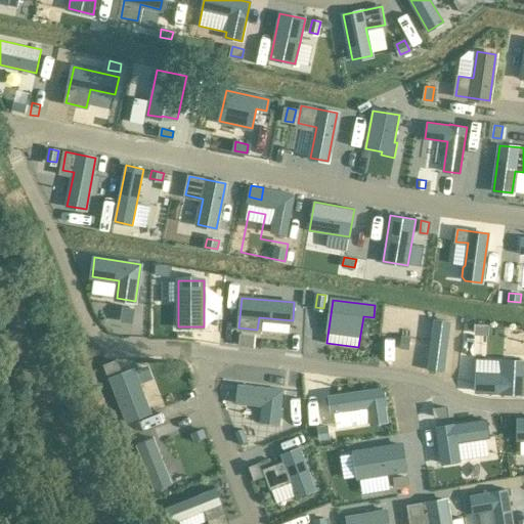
[(125,308),(123,320),(132,321),(134,309),(125,308)]
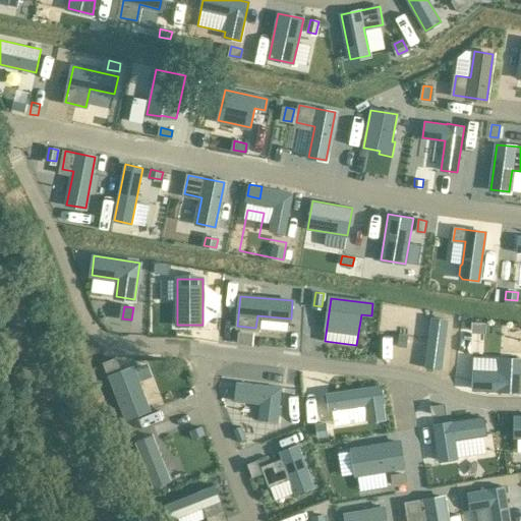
[(425,367),(442,369),(448,320),(431,316),(425,367)]
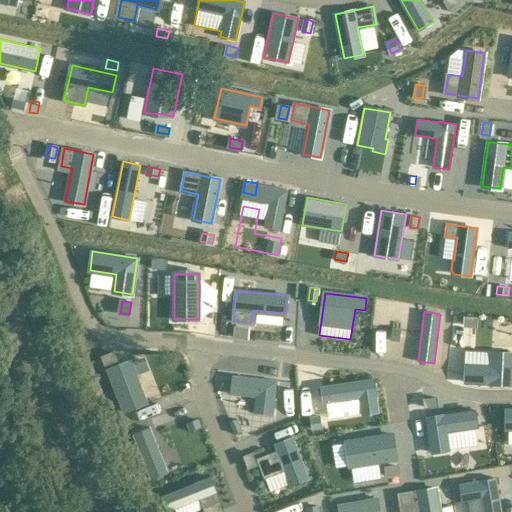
[(465,317),(464,325),(476,325),(477,317),(465,317)]
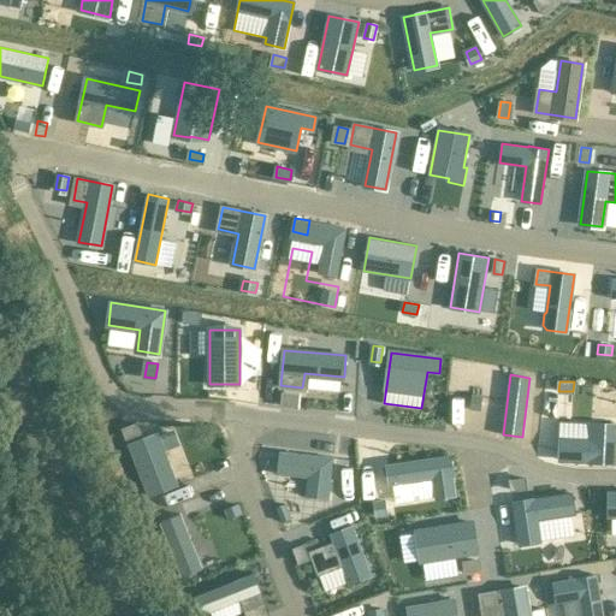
[(181,402),(181,388),(171,388),(171,402),(181,402)]
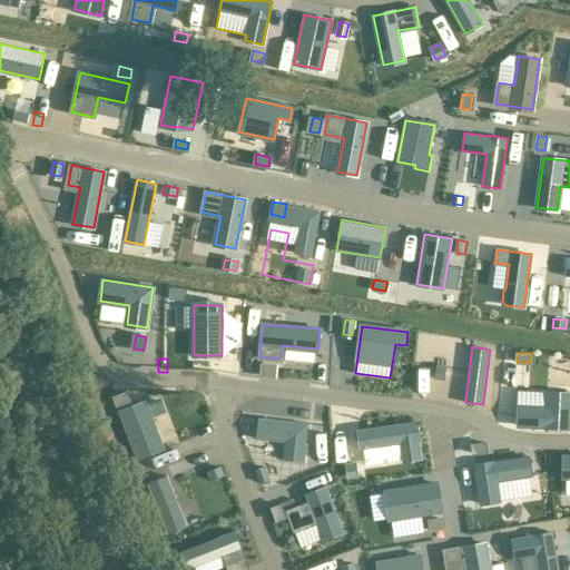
[(262,365),(262,374),(275,375),(276,366),(262,365)]
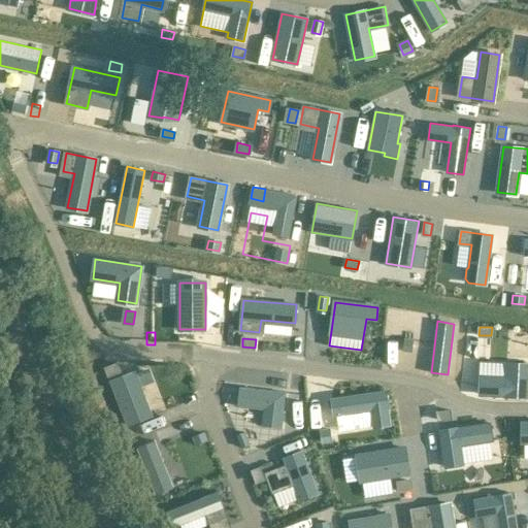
[(404,338),(403,351),(411,352),(413,339),(404,338)]
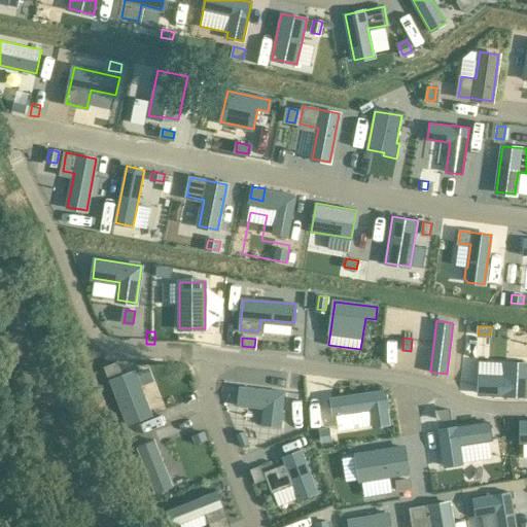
[(117,362),(106,366),(109,375),(120,370),(117,362)]
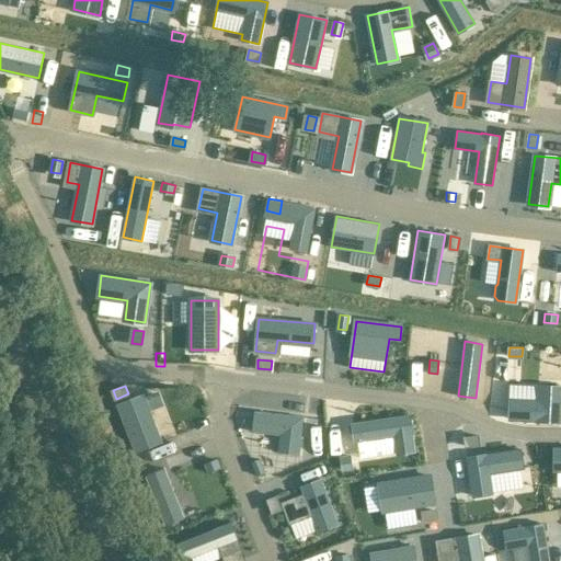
[(511,400),(510,418),(560,420),(560,387),(538,386),(538,401),(511,400)]
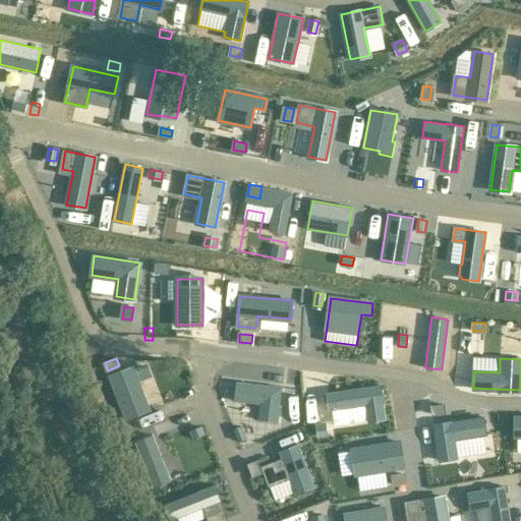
[(133,366),(110,375),(126,418),(150,409),(139,382),(153,377),(148,362),(133,367),(133,366)]
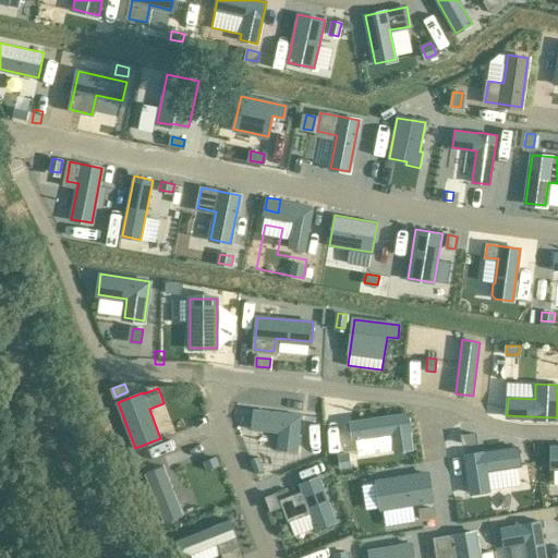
[(254,409),(252,428),(279,432),(277,445),(277,449),(298,451),(302,414),(254,409)]
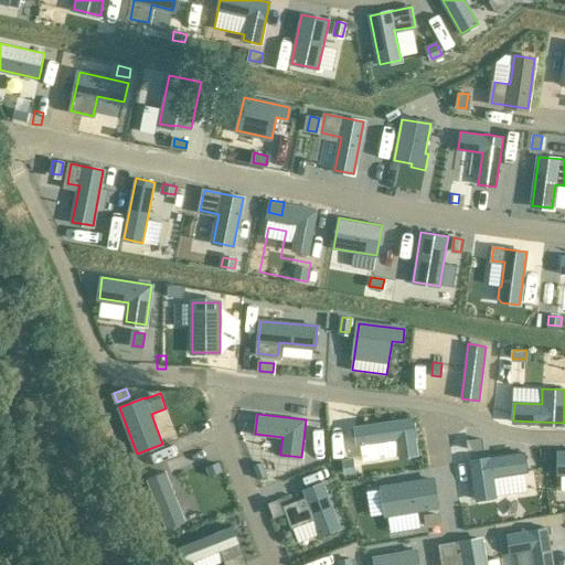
[(413,418),(355,426),(358,444),(397,438),(400,456),(417,454),(413,418)]
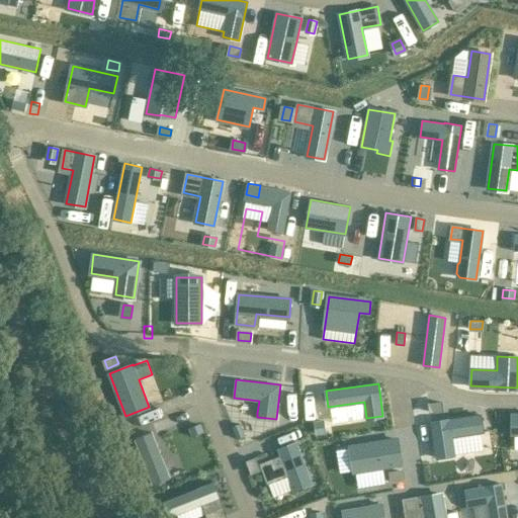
[(441,402),(429,404),(430,412),(442,410),(441,402)]
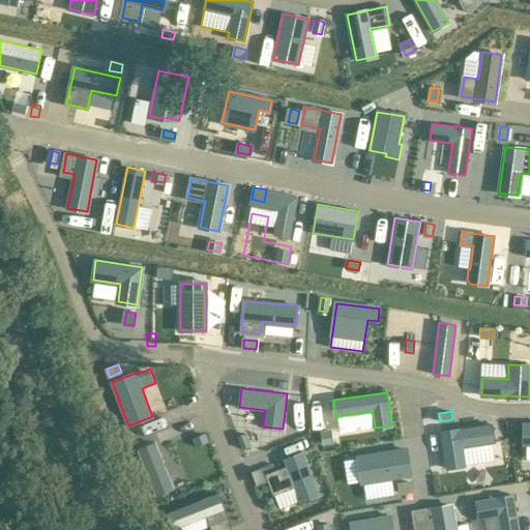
[(492,424),(442,432),(447,468),(465,465),(462,446),(492,442),(494,442),(492,424)]
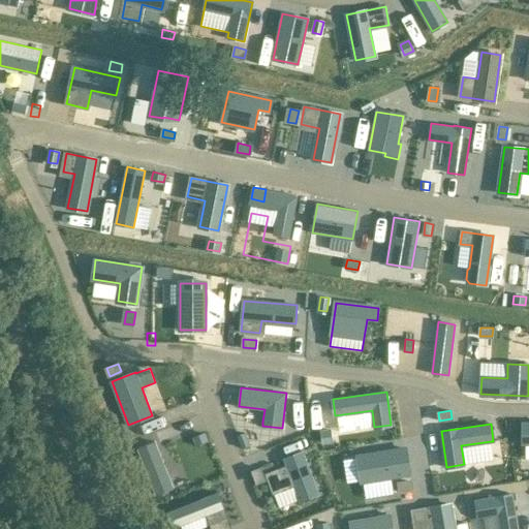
[(330,429),(321,431),(323,442),(332,441),(330,429)]
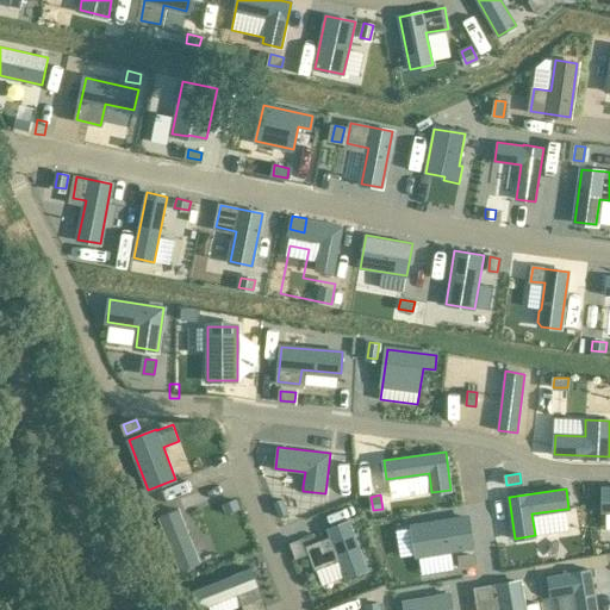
[(236,499),(223,505),(226,514),(240,509),(236,499)]
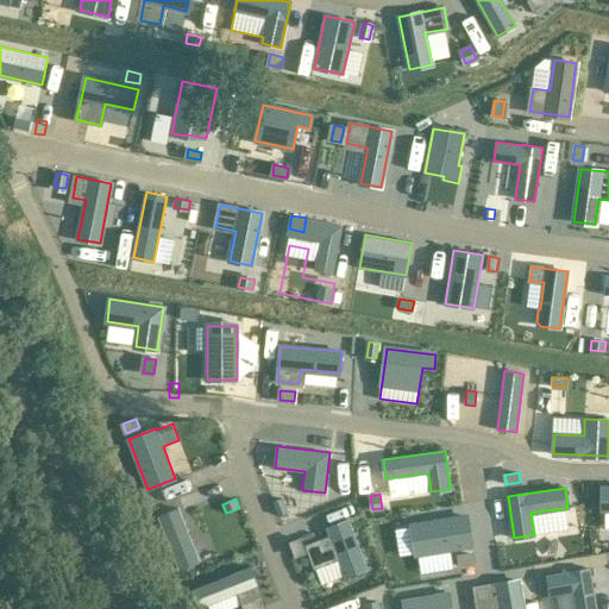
[(282,498),(274,502),(280,515),(288,512),(282,498)]
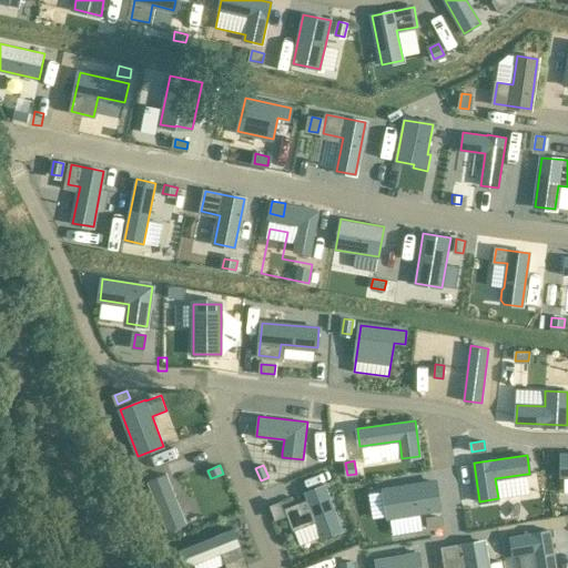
[(166,474),(148,480),(168,530),(186,523),(166,474)]
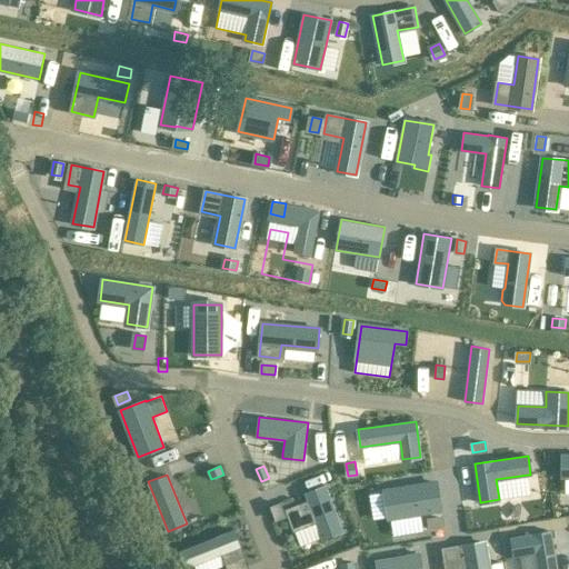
[(310,501),(287,509),(295,529),(317,520),(322,538),(341,530),(326,486),(307,493),(310,501)]
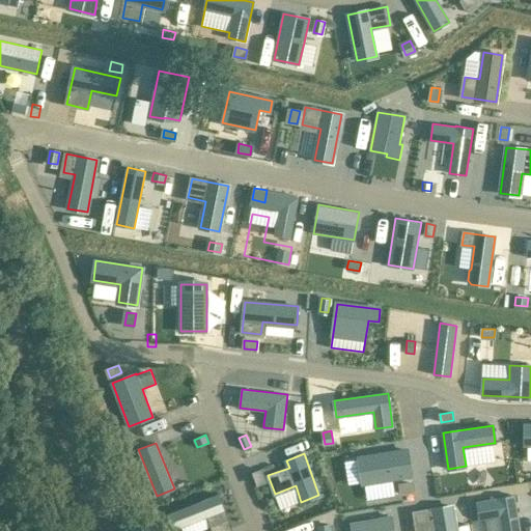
[(261,470),(254,473),(258,484),(267,482),(261,470)]
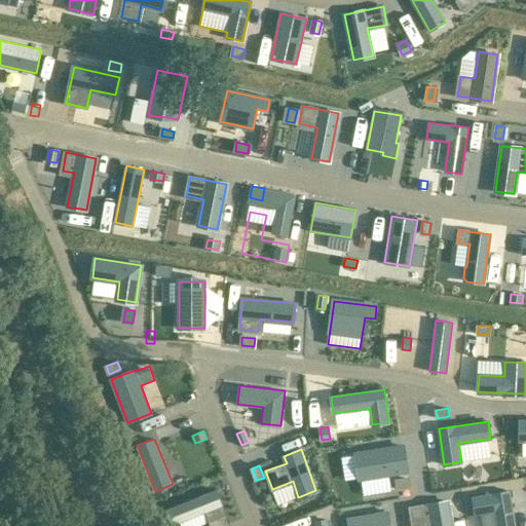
[(216,489),(166,509),(172,525),(205,512),(212,525),(223,525),(229,524),(216,489)]
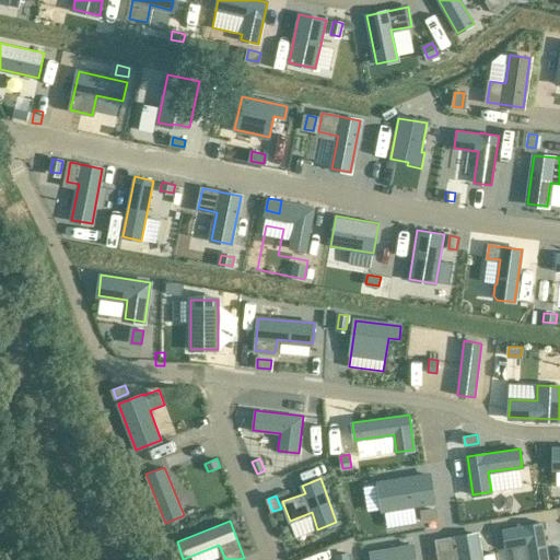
[(548,559),(543,522),(503,529),(506,548),(511,547),(513,559),(548,559)]
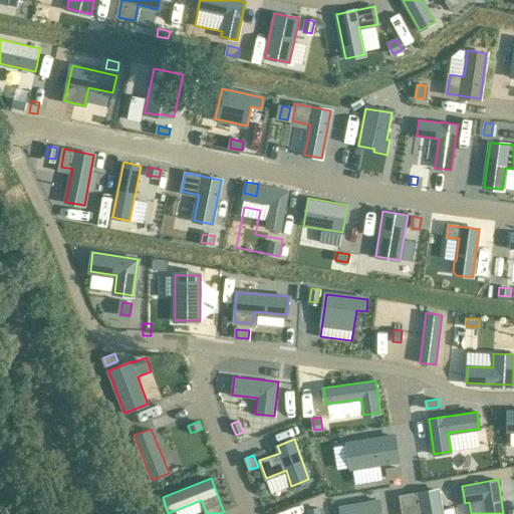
[(442,513),(438,490),(401,496),(404,513),(409,513),(423,512),(423,513),(442,513)]
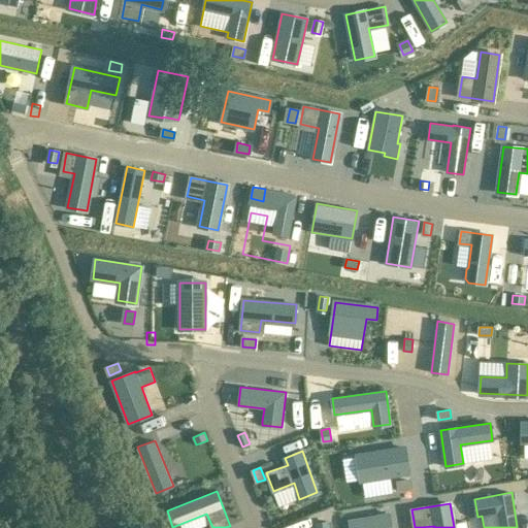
[(392,527),(390,514),(349,520),(350,527),(392,527)]
